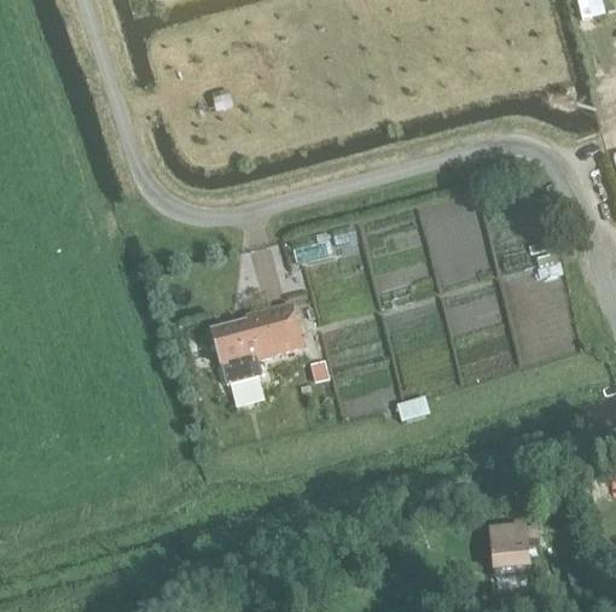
[(245,319),(210,328),(220,363),(226,384),(261,376),(256,359),(302,345),(291,302),(244,315),(245,319)]
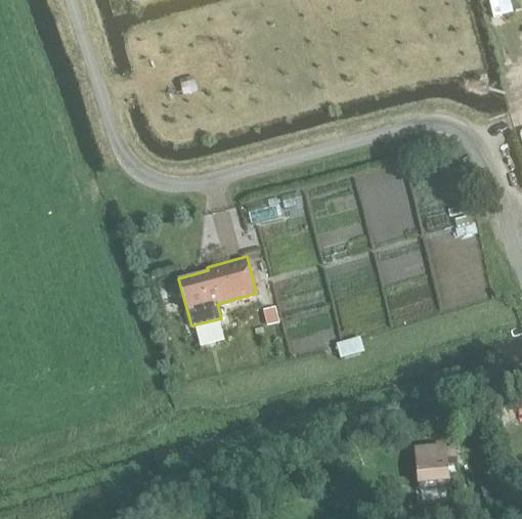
[(273,305),(262,308),(266,323),(277,320),(273,305)]
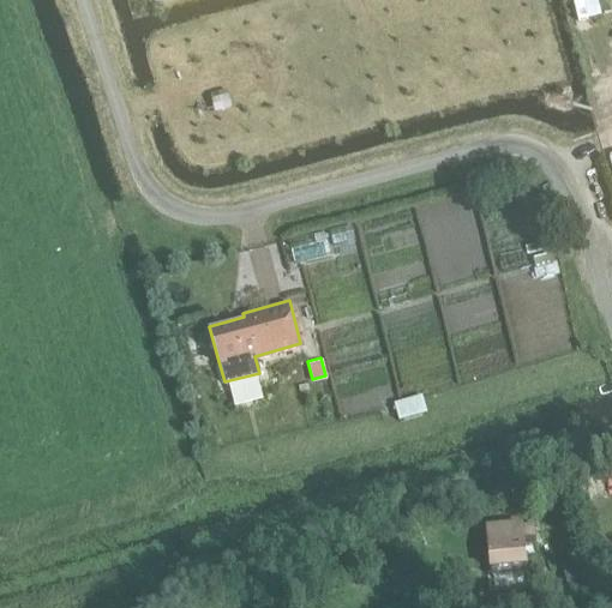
[(421,393),(393,401),(396,417),(426,409),(421,393)]
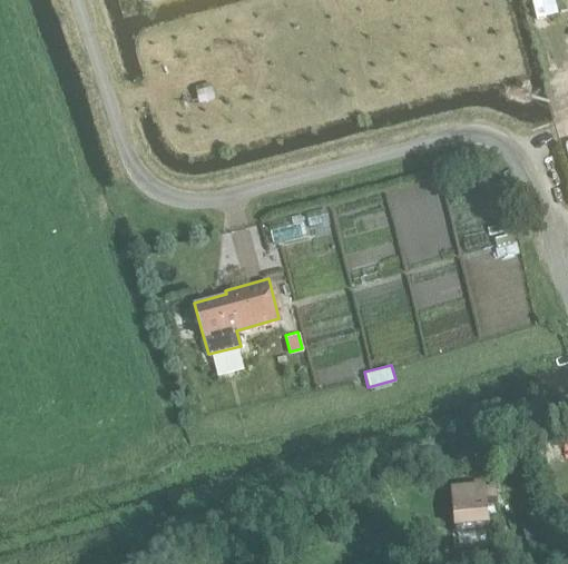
[(496,483),(482,484),(452,487),(456,527),(487,525),(483,496),(497,495),(496,483)]
